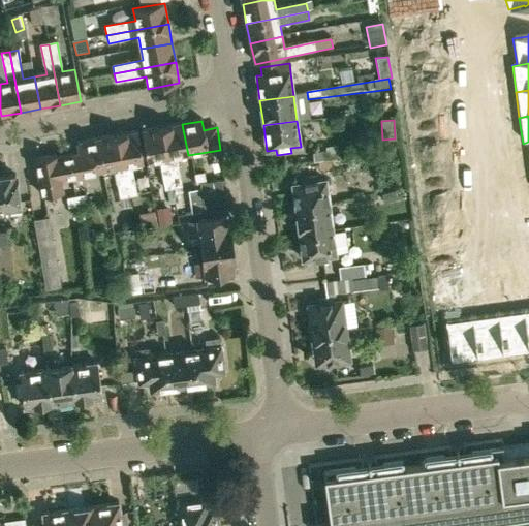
[(176,157),(188,155),(182,124),(162,128),(173,180),(174,188),(182,187),(176,157)]
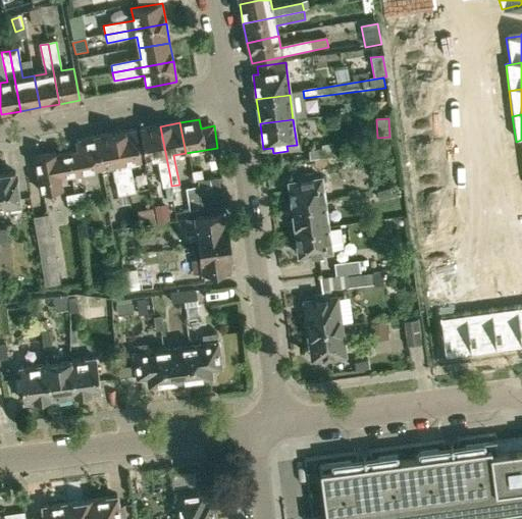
[(171,186),(170,177),(160,126),(140,130),(146,160),(158,158),(163,188),(171,186)]
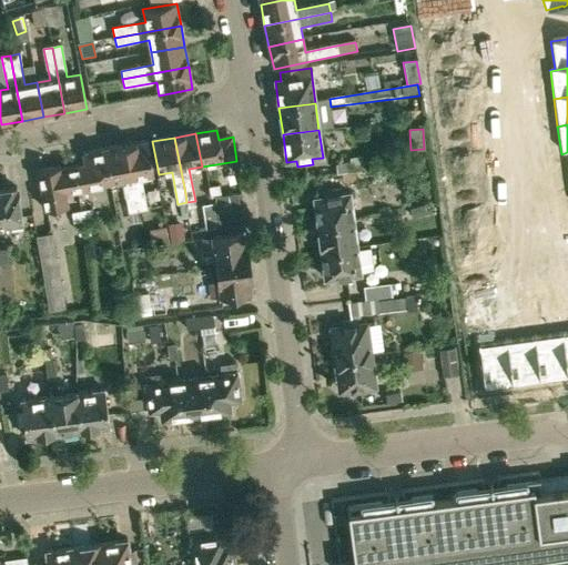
[(146,210),(145,201),(141,178),(153,175),(148,142),(127,147),(137,202),(138,211),(146,210)]
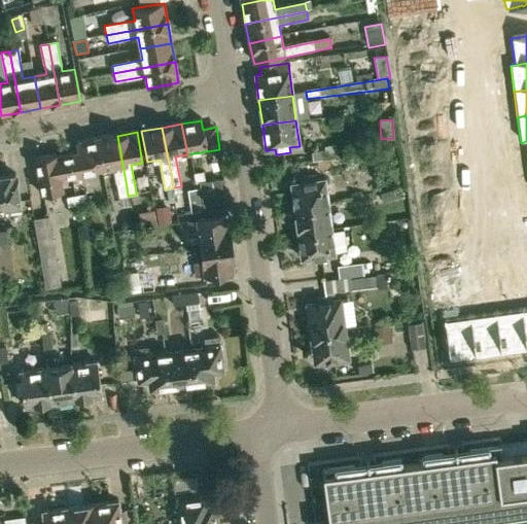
[(128,196),(127,187),(117,136),(97,139),(103,170),(114,168),(119,198),(128,196)]
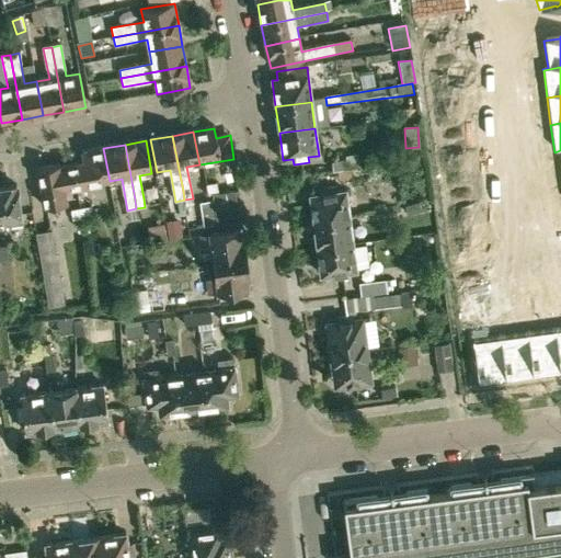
[(77,188),(110,181),(103,148),(82,152),(84,163),(72,166),(77,188)]
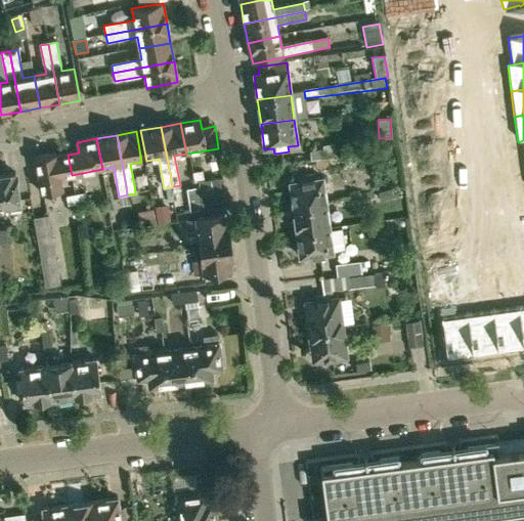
[(314,163),(323,161),(322,152),(309,155),(310,163),(314,163)]
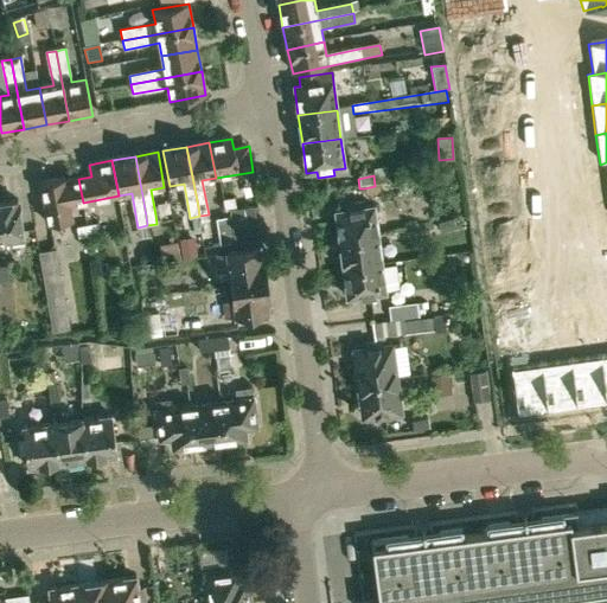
[(70,205),(83,203),(78,179),(65,181),(65,180),(40,184),(49,225),(72,220),(70,205)]
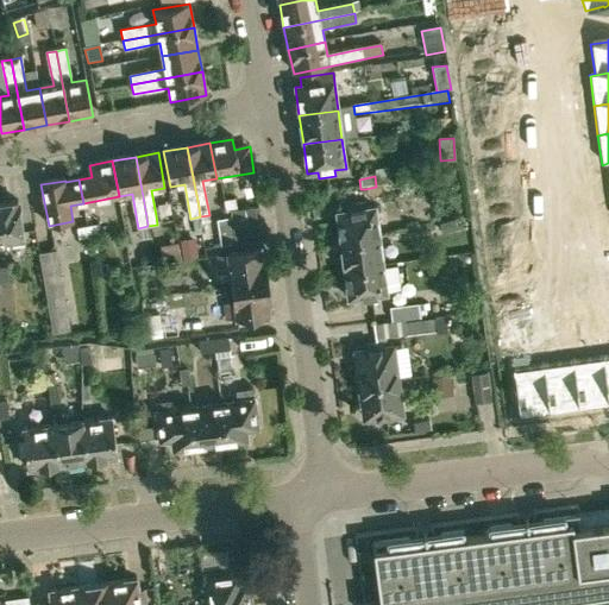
[(236,245),(259,241),(255,209),(236,212),(234,202),(225,203),(226,213),(231,212),(236,245)]
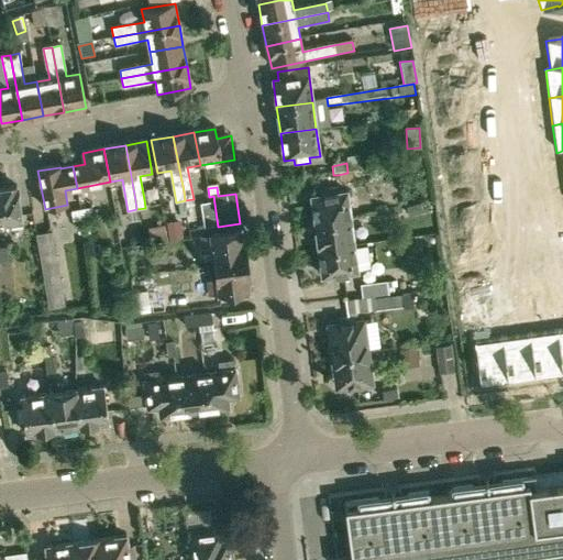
[(0,189),(0,226),(12,224),(12,229),(22,228),(21,223),(17,188),(0,189)]
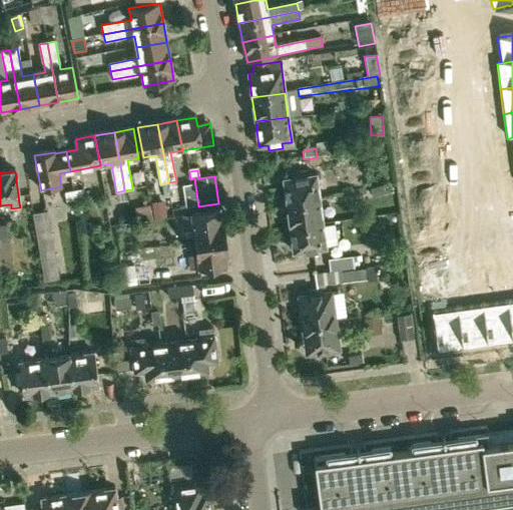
[(287,204),(319,201),(316,175),(307,177),(307,172),(293,174),(293,178),(284,180),(287,204)]
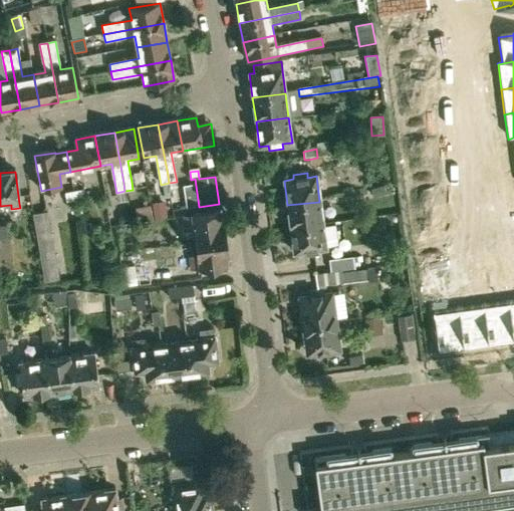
[(381,185),(367,187),(368,196),(382,193),(381,185)]
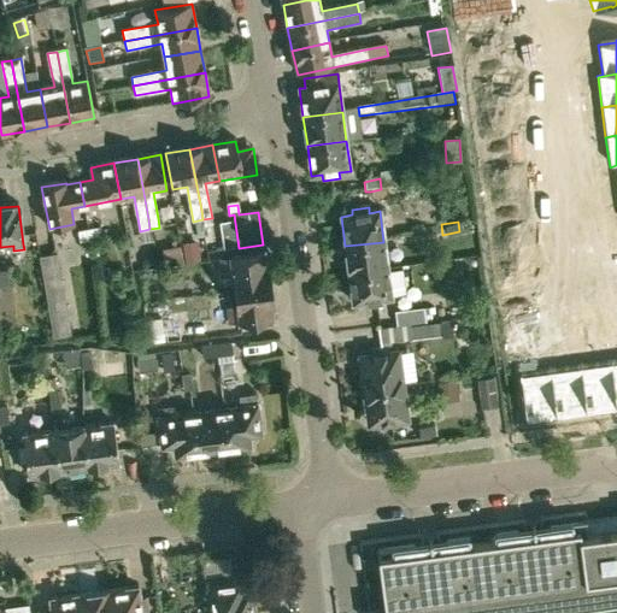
[(225,249),(238,248),(234,224),(222,227),(225,249)]
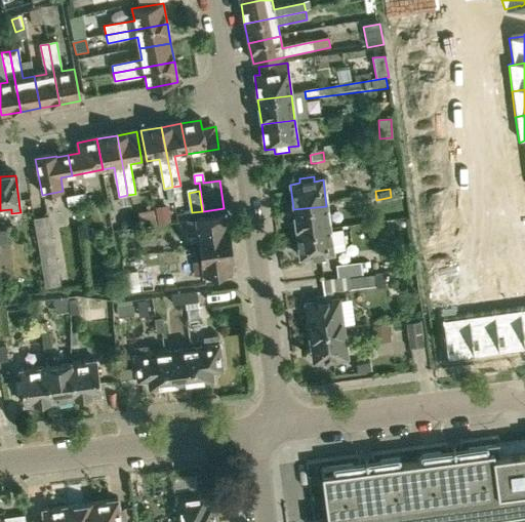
[(75,196),(77,206),(86,204),(84,194),(75,196)]
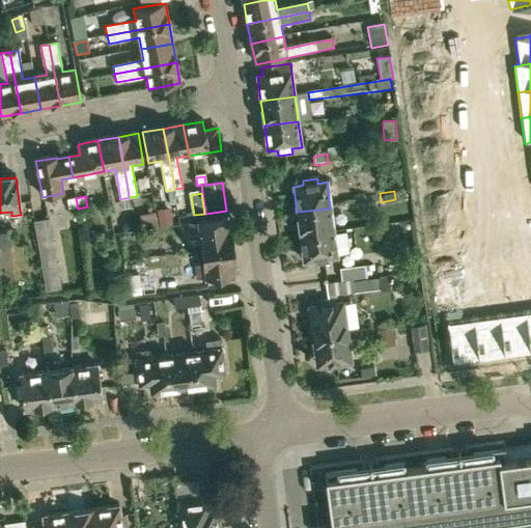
[(68,210),(78,209),(76,198),(66,199),(68,210)]
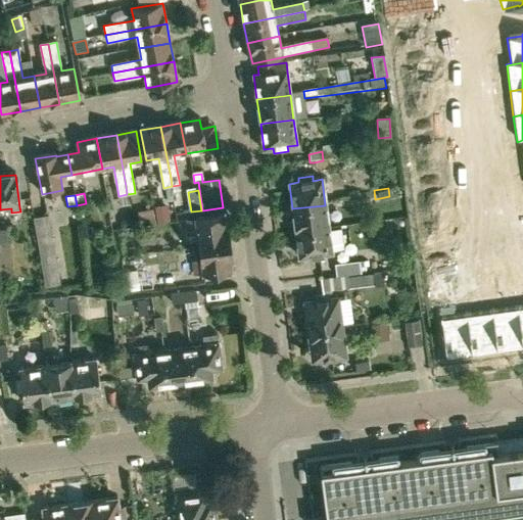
[(296,234),(329,229),(325,205),(292,208),(296,234)]
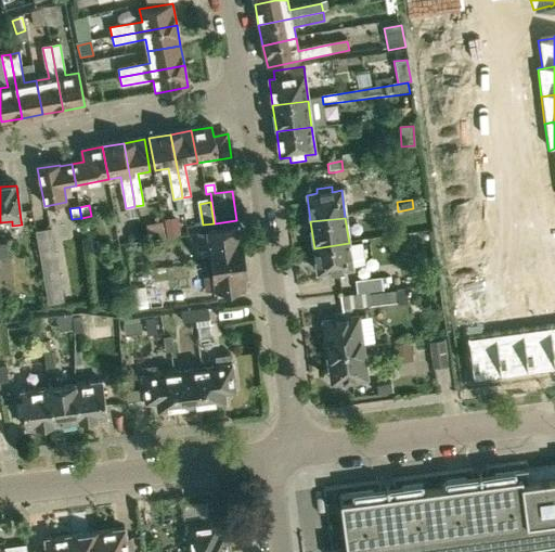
[(150,230),(152,241),(165,240),(163,229),(150,230)]
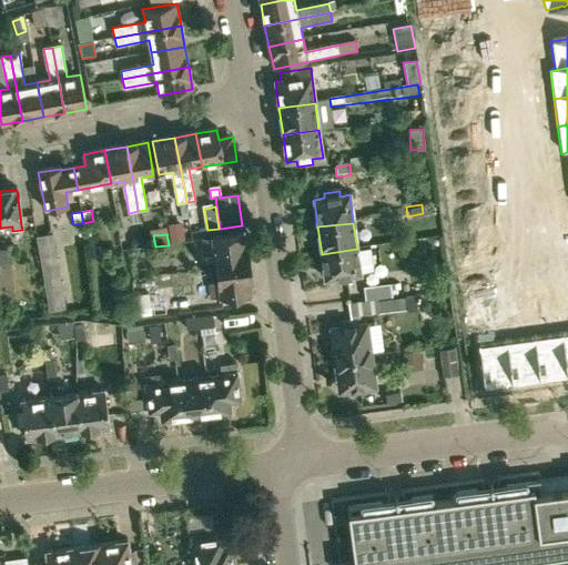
[(216,269),(251,264),(249,244),(244,244),(243,234),(212,239),(208,240),(209,254),(215,253),(216,269)]
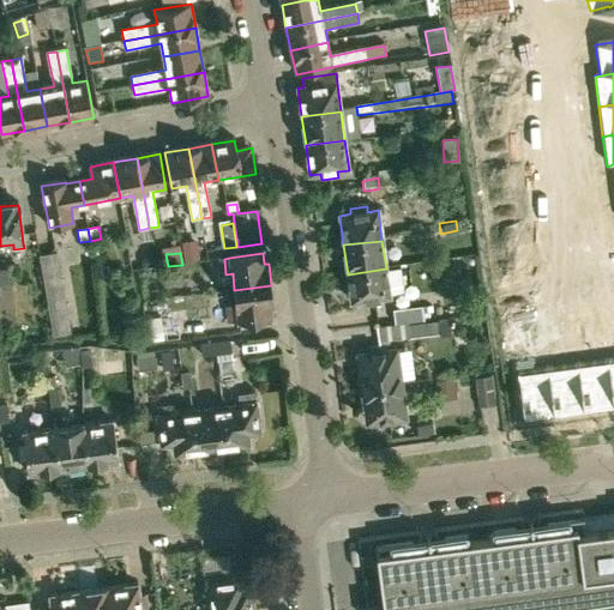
[(40,258),(53,340),(70,338),(56,255),(40,258)]
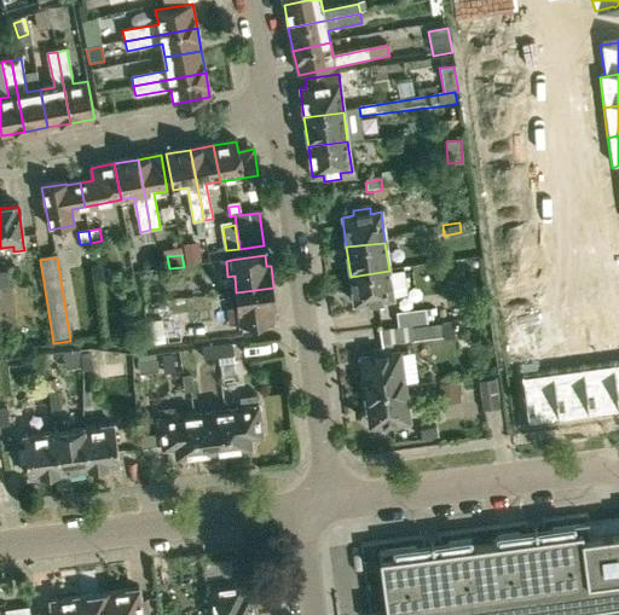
[(144,272),(155,271),(154,257),(150,259),(143,267),(144,272)]
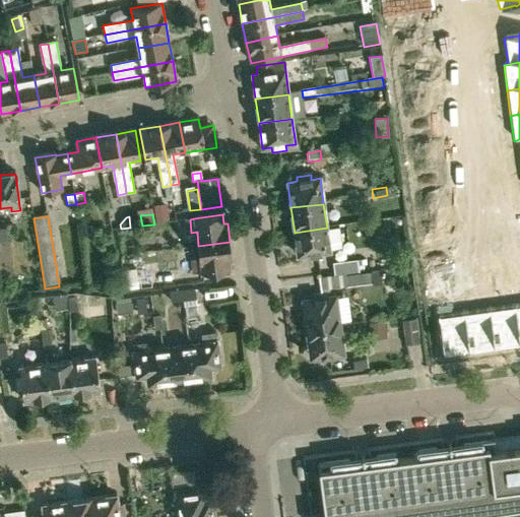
[(308,260),(322,258),(321,254),(330,252),(327,228),(295,233),(298,257),(307,255),(308,260)]
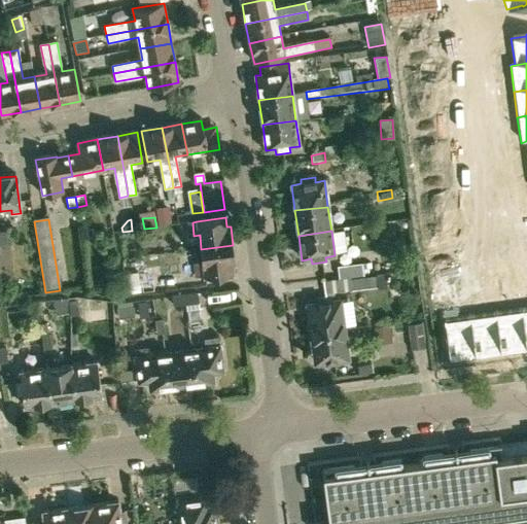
[(205,278),(233,274),(232,265),(236,265),(233,245),(201,249),(203,264),(198,264),(200,278),(205,277),(205,278)]
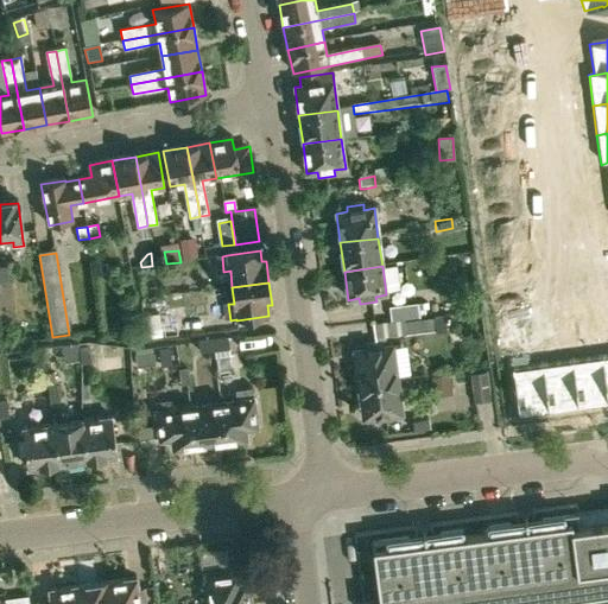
[(417,309),(390,311),(391,324),(406,323),(419,320),(417,309)]
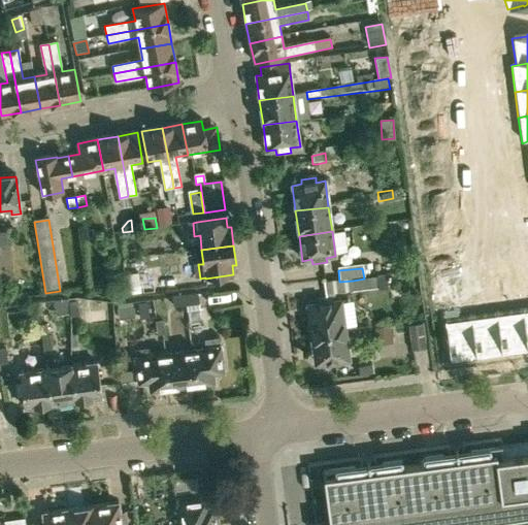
[(327,296),(381,290),(381,293),(389,292),(387,277),(353,282),(353,281),(339,282),(326,284),(327,296)]
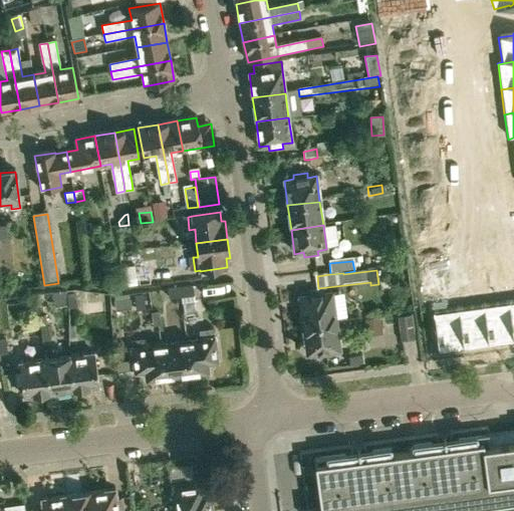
[(181,288),(182,297),(194,296),(193,286),(181,288)]
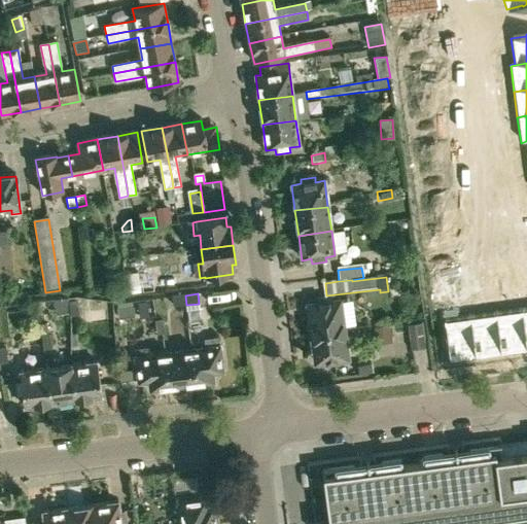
[(186,305),(185,295),(181,295),(172,297),(173,307),(184,306),(186,305)]
